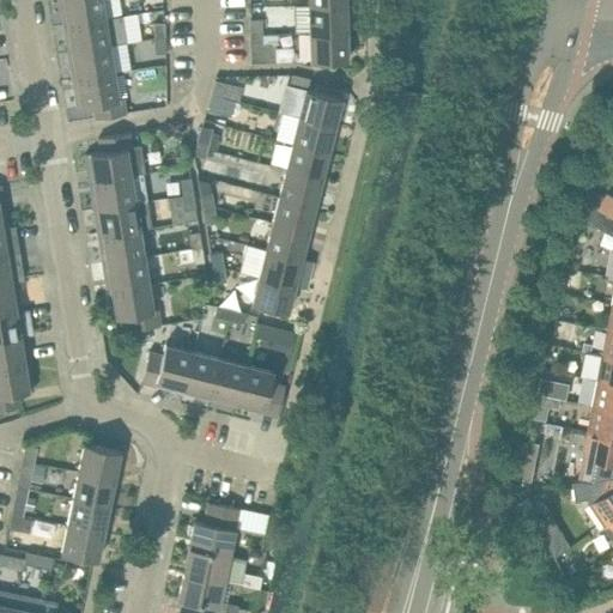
[(104,18),(102,0),(59,0),(64,25),(104,18)]
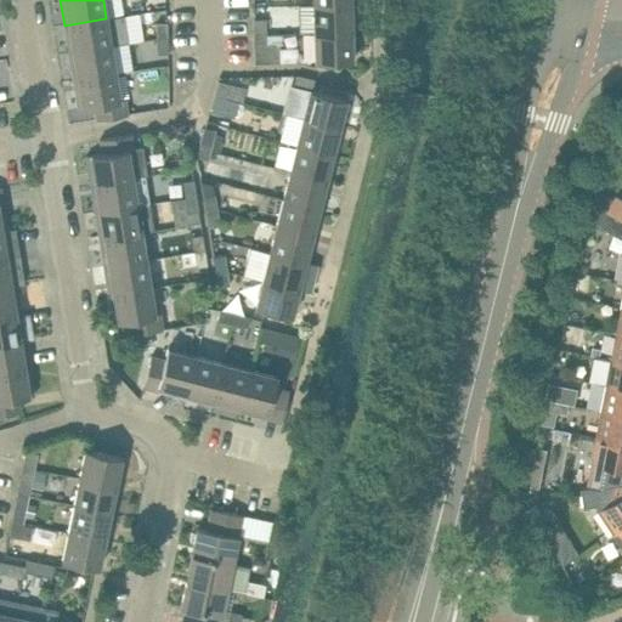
[(351,33),(351,5),(312,6),(314,34),(351,33)]
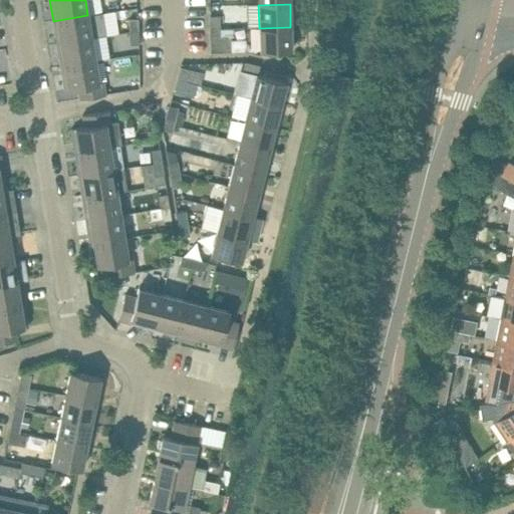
[(101,13),(87,15),(53,21),(57,43),(91,38),(91,35),(105,33),(101,13)]
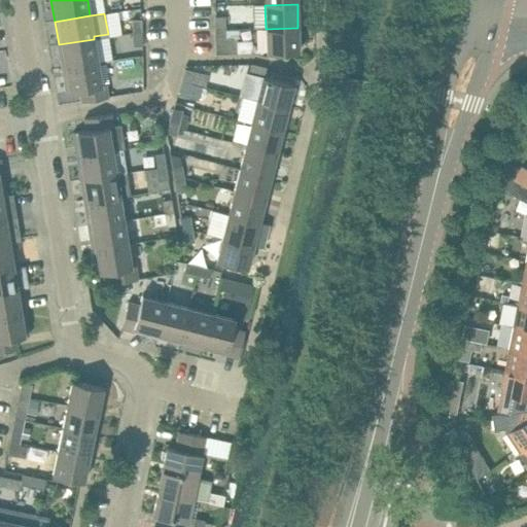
[(215,16),(215,30),(224,30),(224,15),(215,16)]
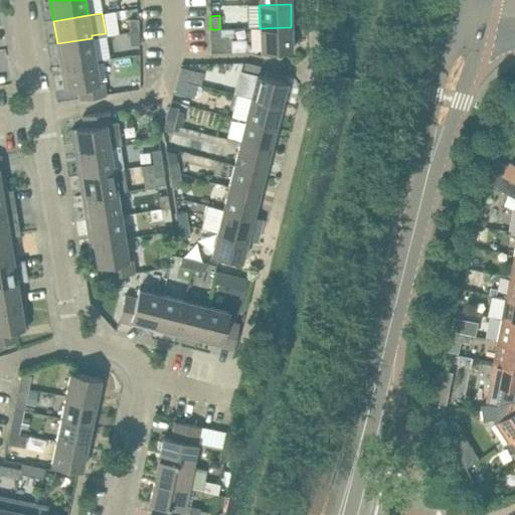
[(129,19),(129,32),(138,32),(138,18),(129,19)]
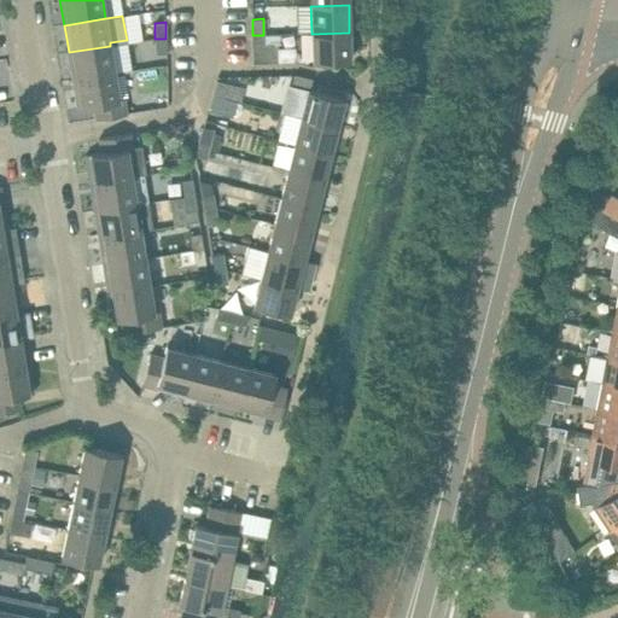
[(350,60),(349,33),(312,34),(313,63),(326,62),(350,60)]
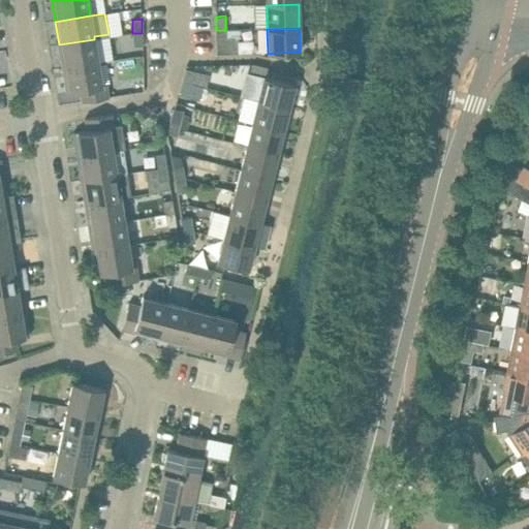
[(226,38),(225,30),(216,30),(217,54),(239,53),(238,38),(226,38)]
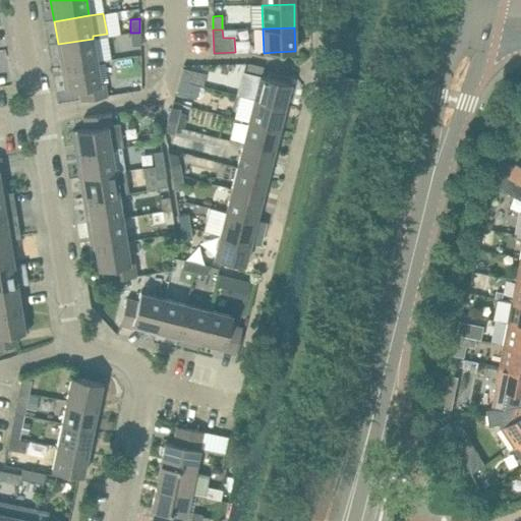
[(140,45),(139,33),(130,33),(131,45),(140,45)]
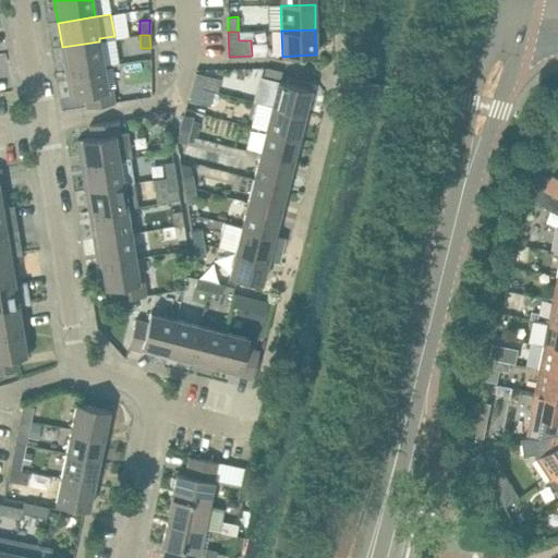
[(104,65),(99,41),(62,47),(65,72),(104,65)]
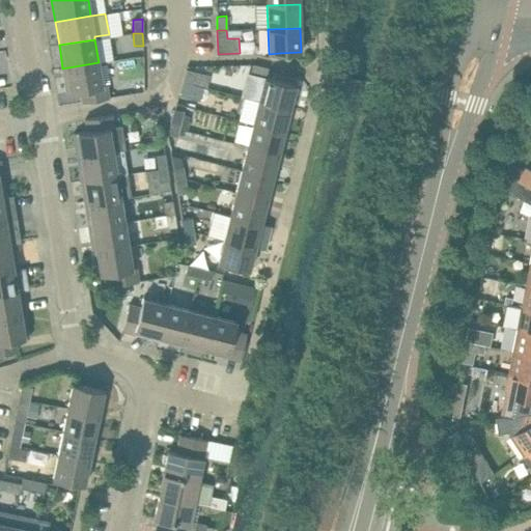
[(103,86),(99,62),(62,68),(66,92),(80,90),(82,103),(103,99),(109,99),(106,85),(103,86)]
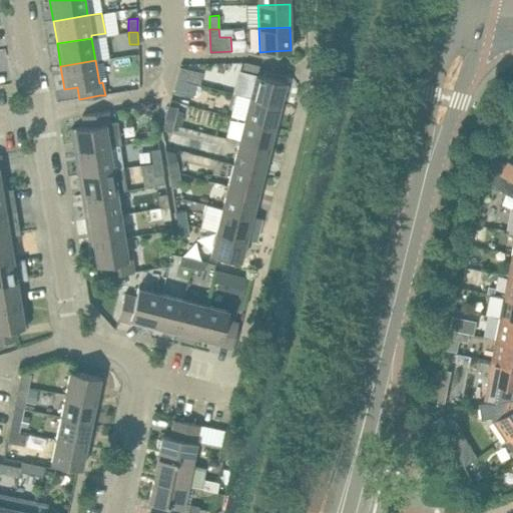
[(188,69),(179,66),(175,79),(184,81),(188,69)]
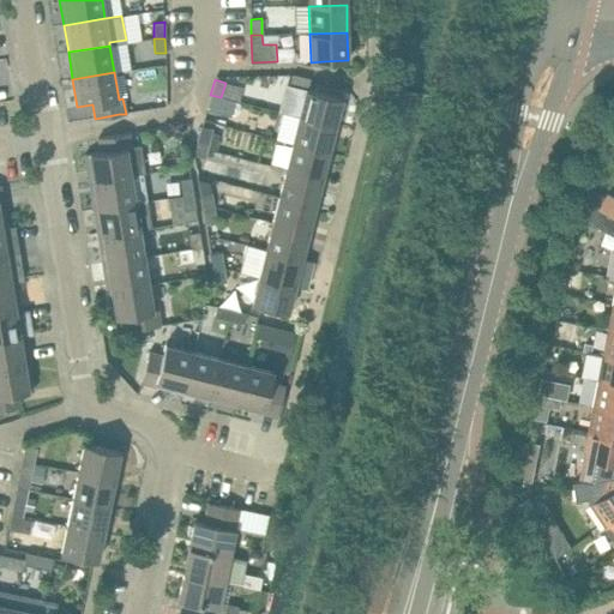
[(342,97),(319,92),(290,85),(283,113),(299,118),(335,126),(342,97)]
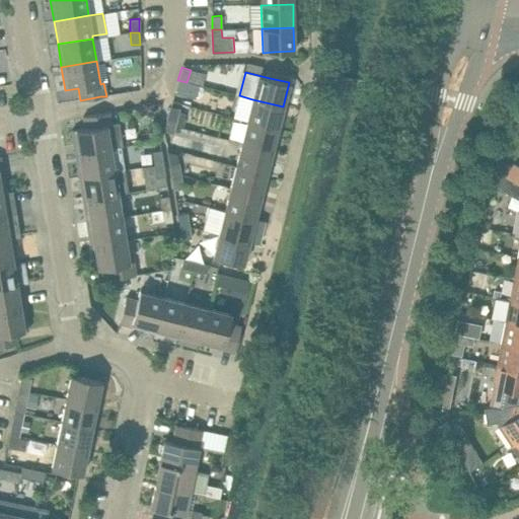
[(183,94),(187,82),(177,80),(174,91),(183,94)]
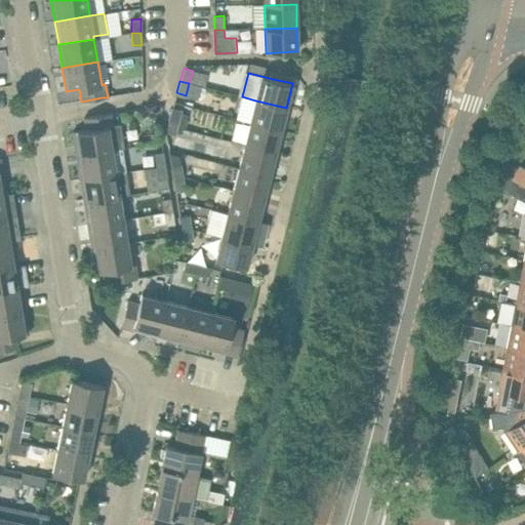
[(281,130),(286,108),(255,101),(250,123),(281,130)]
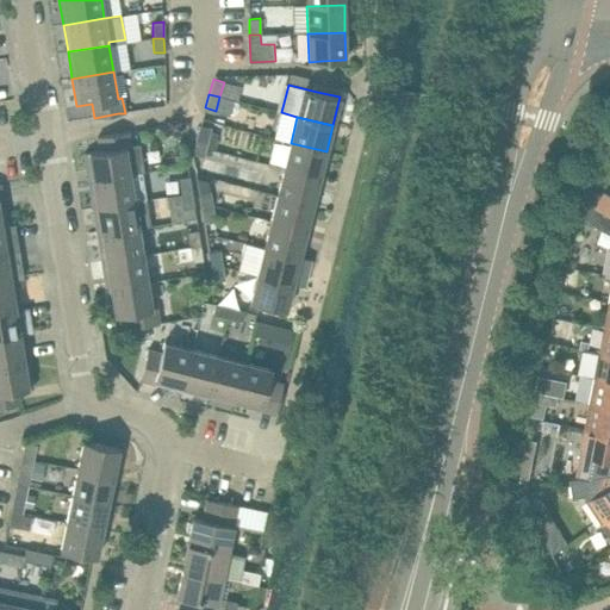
[(218,134),(210,131),(211,128),(200,125),(197,139),(207,143),(206,148),(215,150),(218,134)]
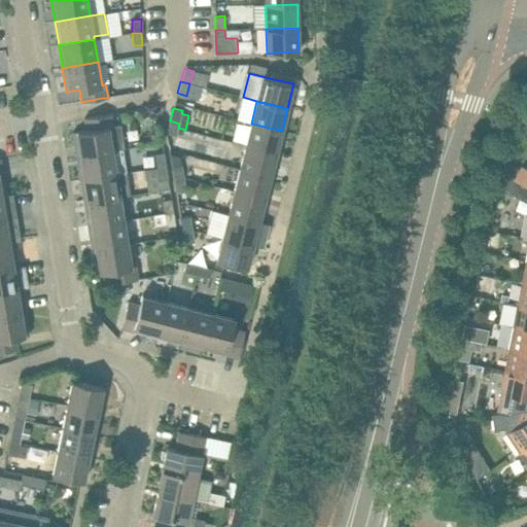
[(120,126),(112,127),(110,113),(84,118),(86,130),(72,132),(76,156),(112,151),(112,150),(125,148),(120,126)]
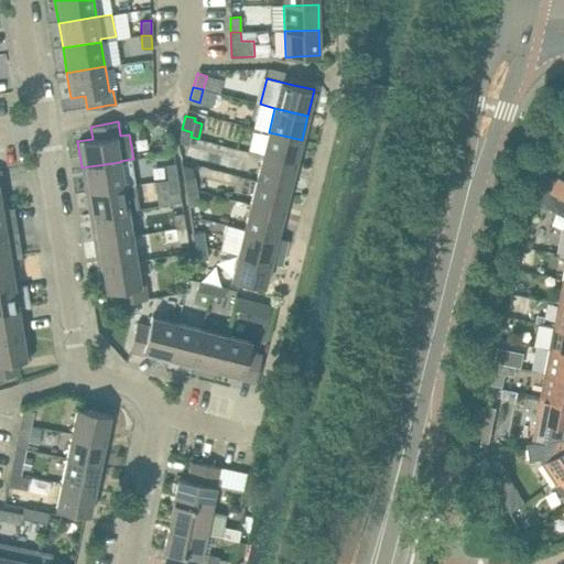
[(188,145),(191,137),(192,132),(182,129),(179,142),(188,145)]
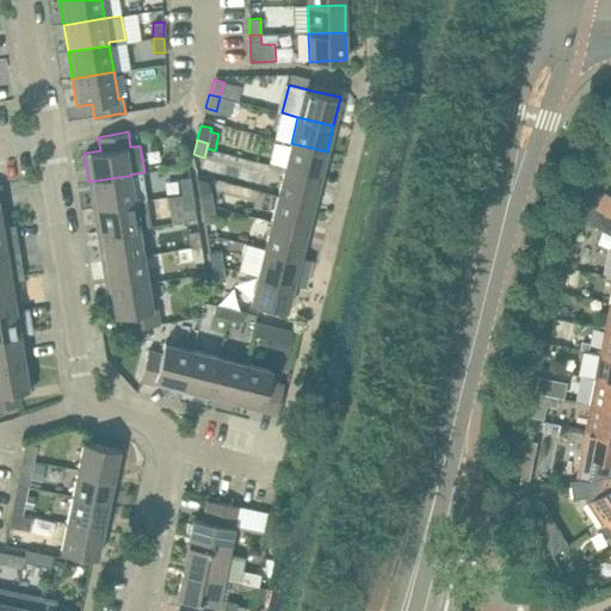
[(320,178),(327,152),(291,143),(284,170),(320,178)]
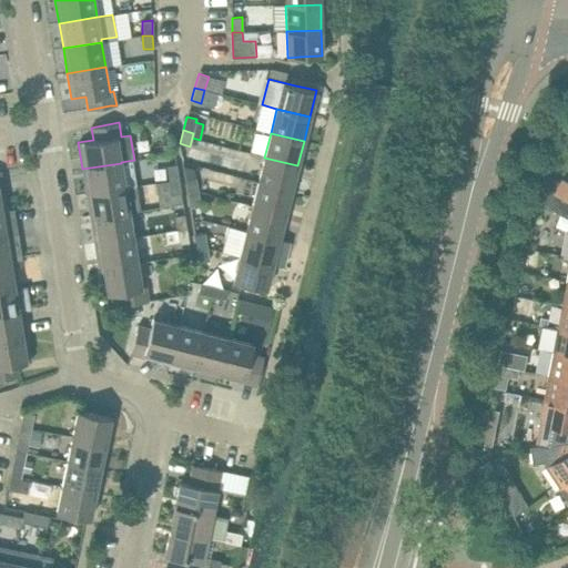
[(291,191),(297,165),(264,158),(257,182),(291,191)]
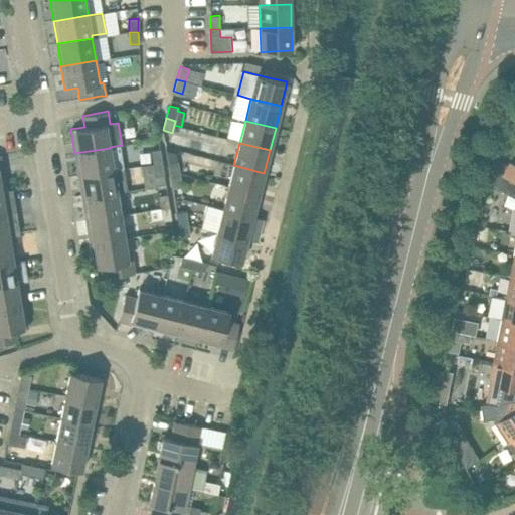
[(114,170),(110,148),(74,153),(78,176),(114,170)]
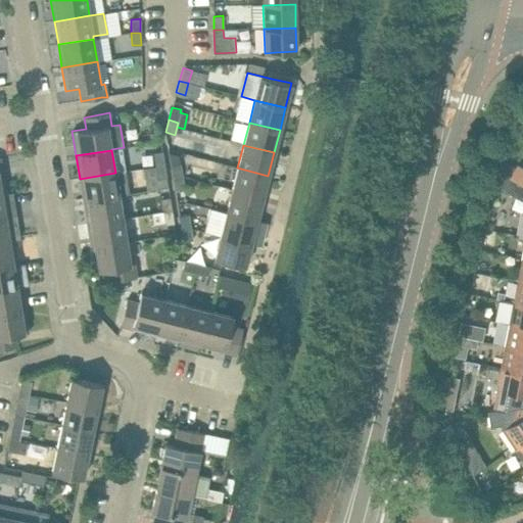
[(169,151),(171,167),(173,179),(182,178),(178,154),(169,151)]
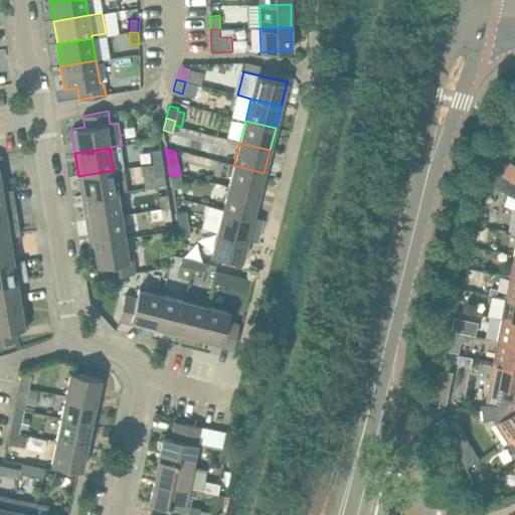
[(151,151),(153,164),(162,162),(160,150),(151,151)]
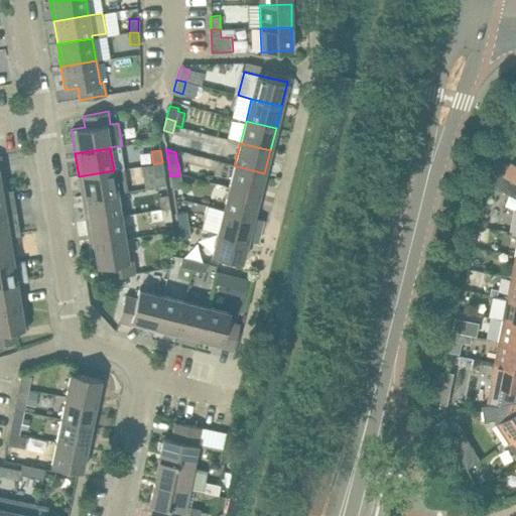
[(164,175),(162,162),(153,164),(155,176),(164,175)]
